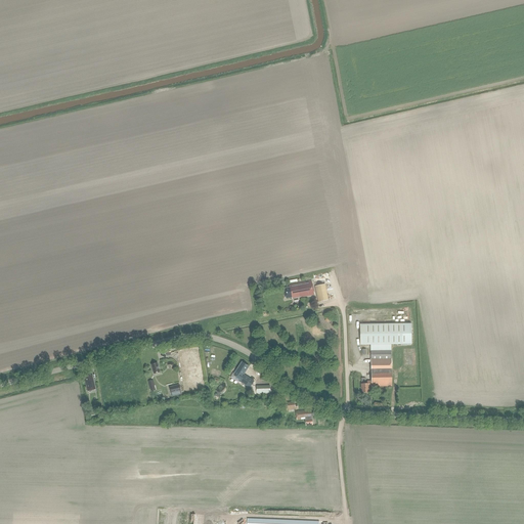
[(312,280),(289,285),(290,288),(284,289),(286,299),(291,298),(292,299),(296,298),(296,299),(315,295),(312,280)]
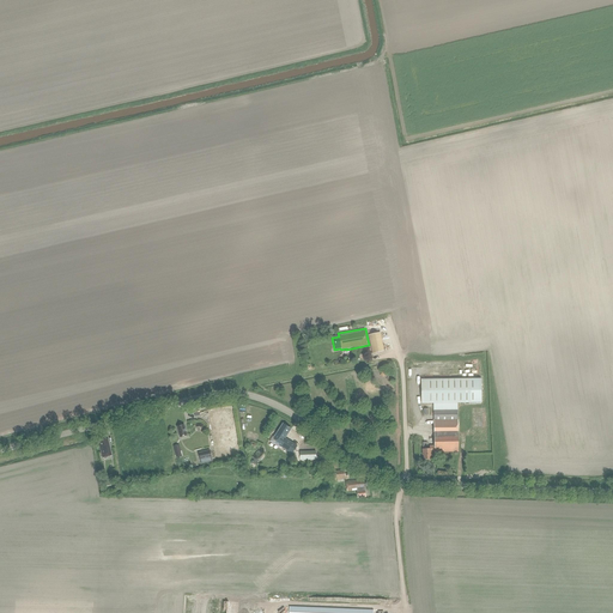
[(374,354),(384,352),(381,333),(370,335),(374,354)]
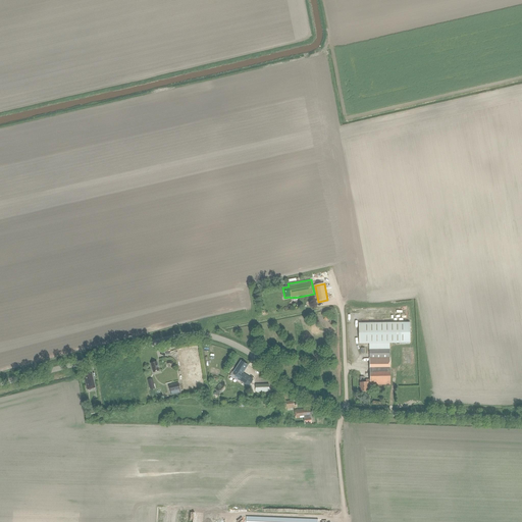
[(389,344),(410,344),(410,323),(359,323),(359,344),(369,344),(369,350),(389,350),(389,344)]
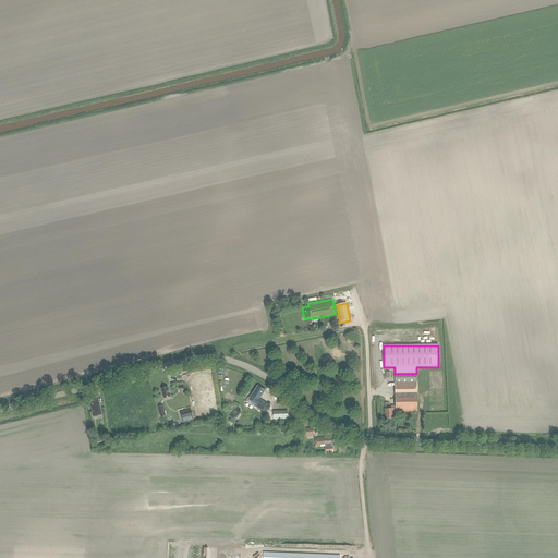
[(389,409),(389,402),(385,402),(385,409),(385,415),(386,415),(386,419),(392,419),(392,415),(393,415),(393,412),(416,412),(416,374),(395,374),(396,405),(390,407),(390,409),(389,409)]
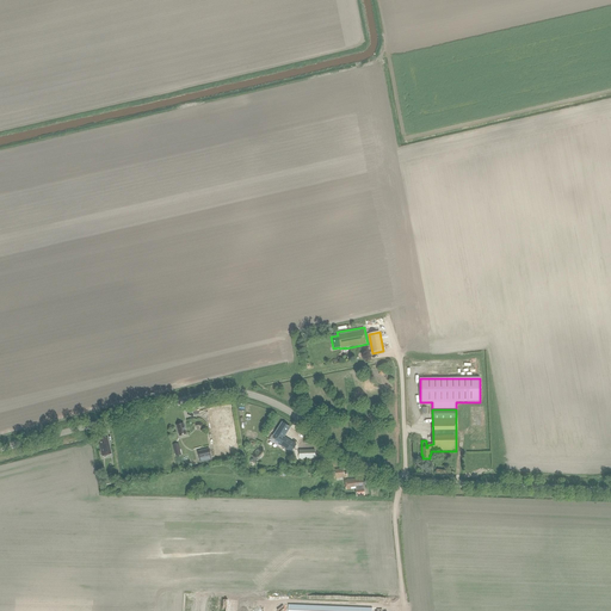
[(184,423),(177,425),(180,436),(186,433),(184,423)]
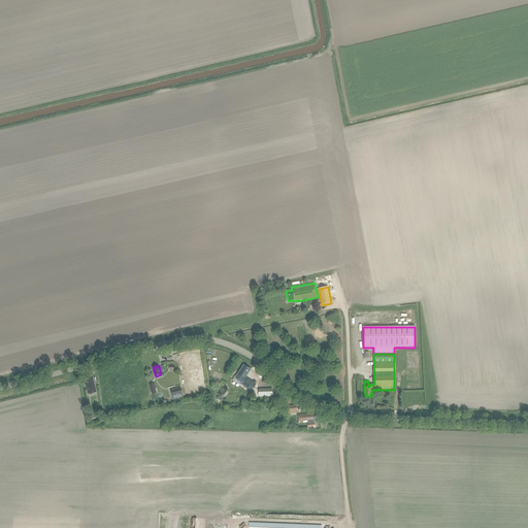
[(244,365),(237,376),(236,375),(233,380),(240,385),(241,384),(252,391),(257,384),(245,376),(251,369),(244,365)]
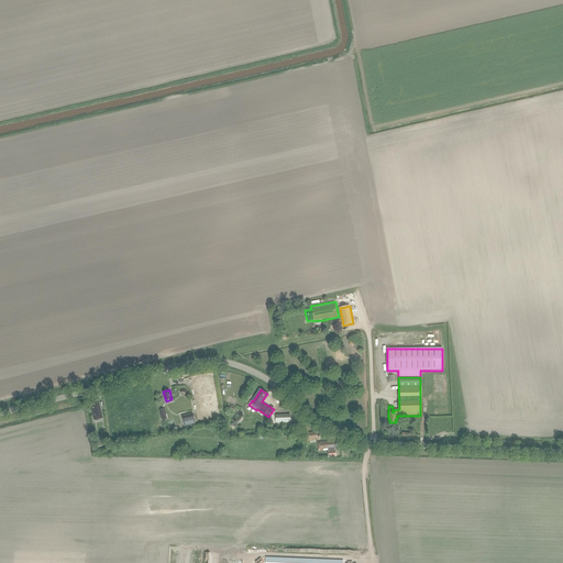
[(90,405),(95,420),(103,418),(99,403),(98,404),(97,401),(91,403),(92,405),(90,405)]
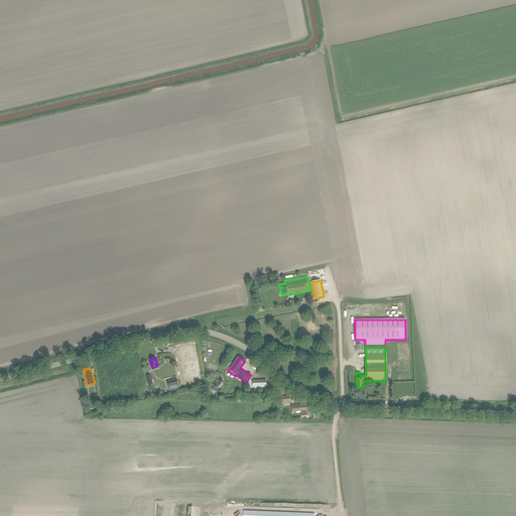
[(293,399),(290,399),(290,396),(281,397),(282,404),(291,403),(291,404),(293,403),(293,399)]
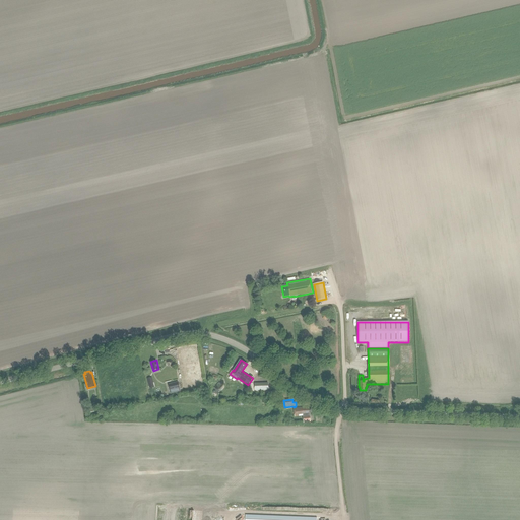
[(308,406),(294,408),(295,416),(303,415),(303,416),(304,423),(310,421),(310,416),(309,413),(312,412),(311,408),(309,408),(308,406)]
